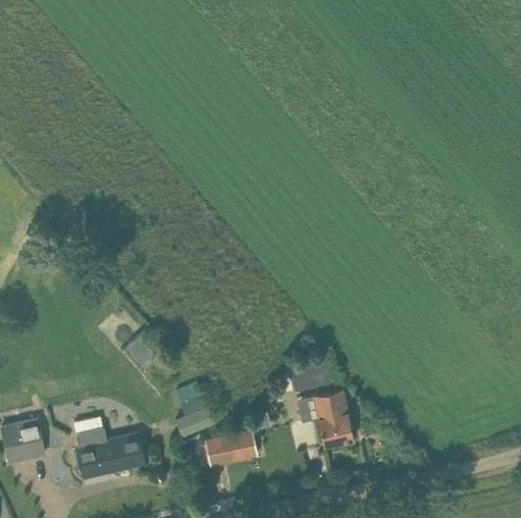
[(280,382),(282,396),(330,384),(325,360),(308,364),(309,368),(279,375),(280,382)]
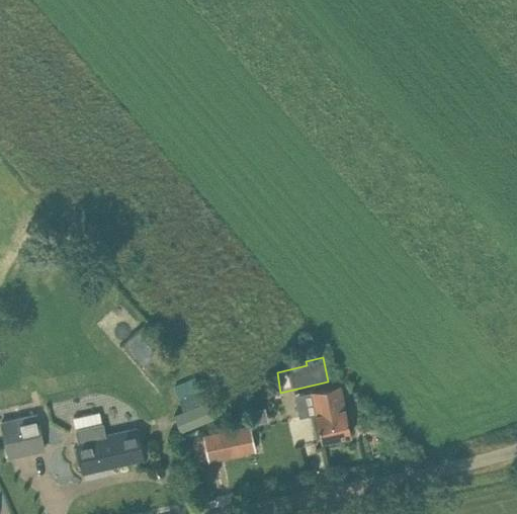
[(330,390),(311,395),(321,444),(350,437),(341,396),(332,398),(330,390)]
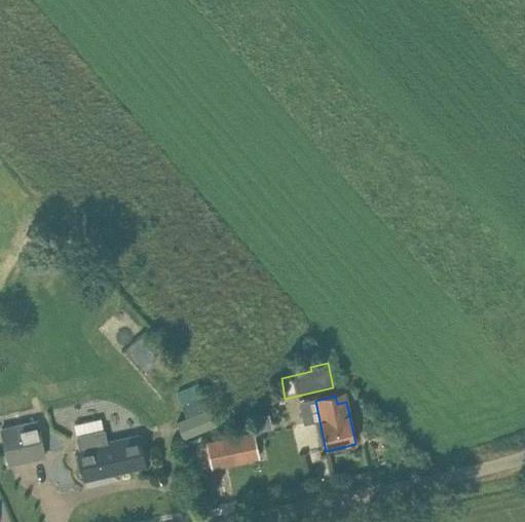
[(216,427),(209,410),(177,423),(183,440),(216,427)]
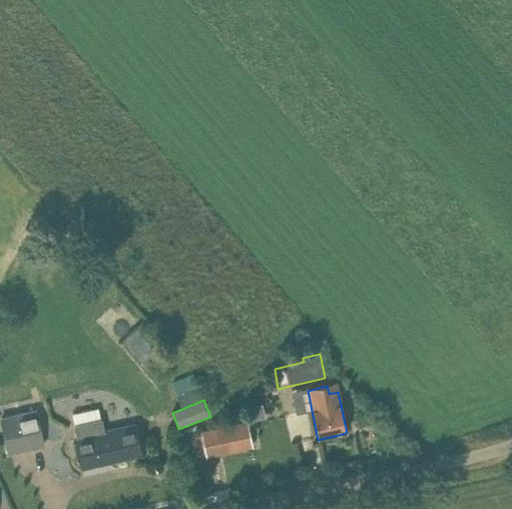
[(35,411),(0,419),(0,423),(8,456),(43,448),(35,411)]
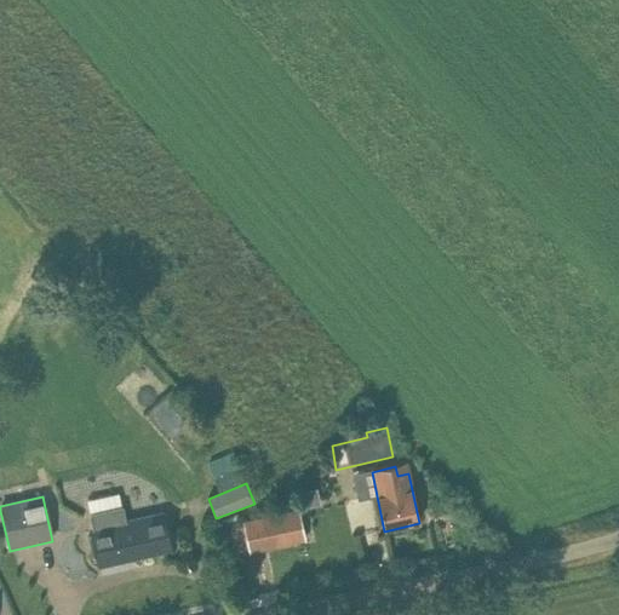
[(91,518),(95,533),(91,533),(98,568),(170,552),(162,518),(126,526),(124,512),(91,518)]
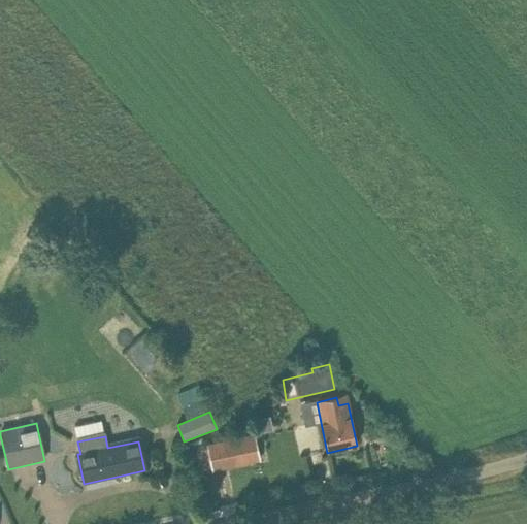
[(205,448),(211,473),(246,465),(241,440),(205,448)]
